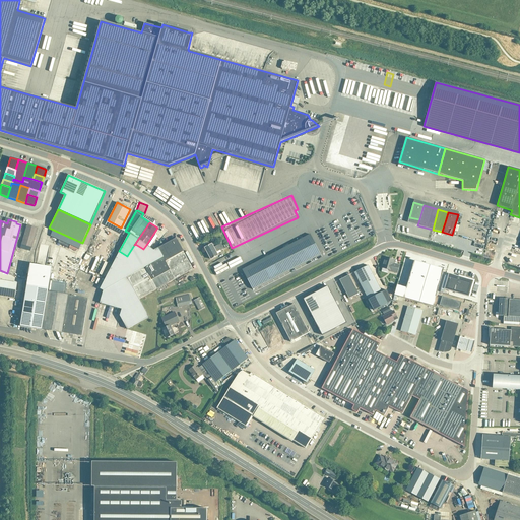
[(195,238),(208,232),(204,223),(191,231),(195,238)]
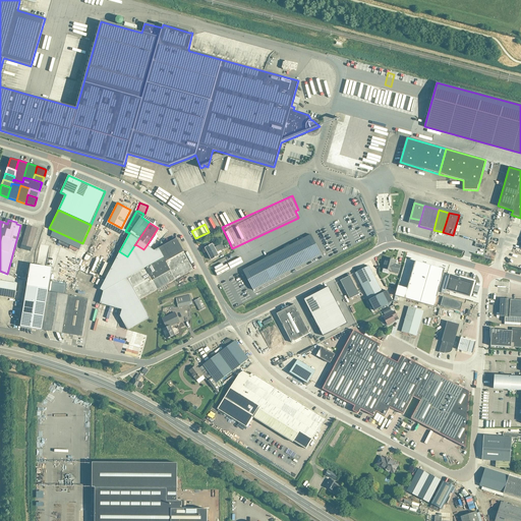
[(32,248),(38,228),(27,225),(21,245),(32,248)]
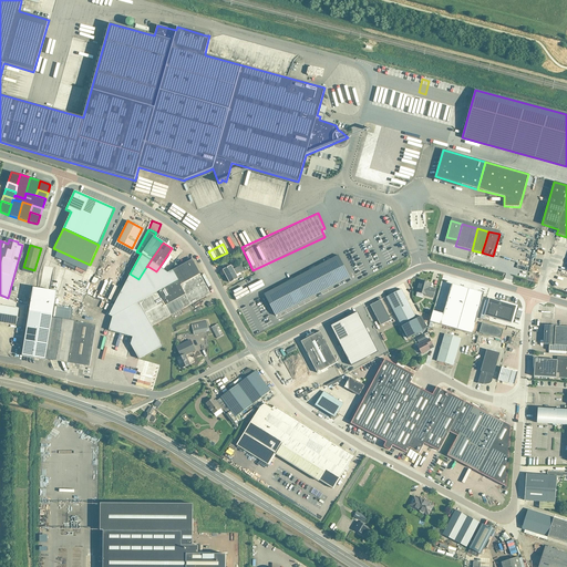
[(275,316),(349,277),(338,255),(264,294),(275,316)]
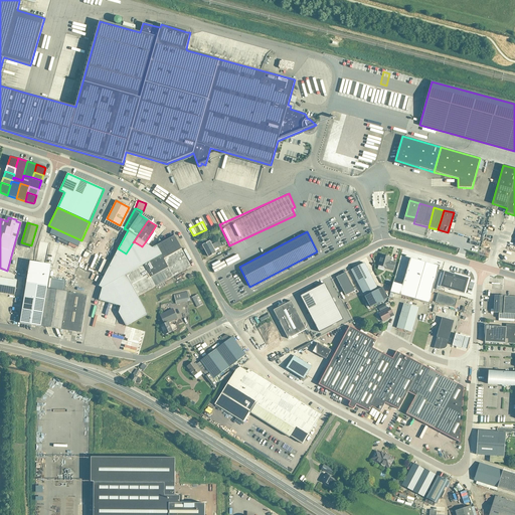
[(99,286),(102,288),(99,300),(121,306),(119,313),(126,326),(148,314),(138,296),(191,267),(187,260),(181,248),(174,235),(161,242),(159,241),(156,244),(157,245),(152,247),(145,242),(142,246),(134,241),(133,242),(126,253),(118,248),(99,286)]
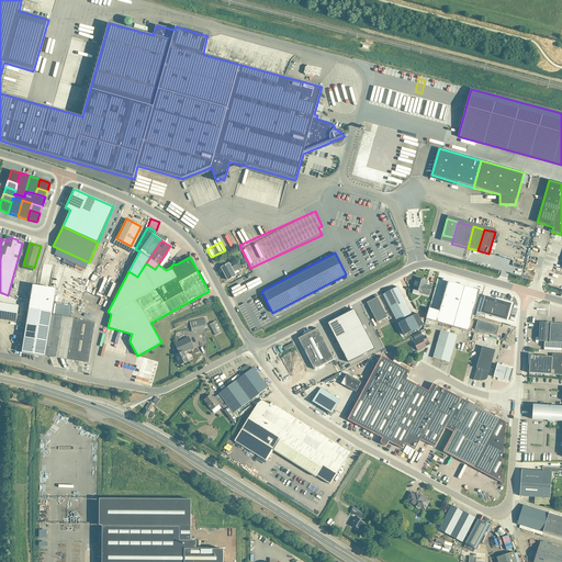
[(235,265),(231,267),(228,263),(221,268),(224,273),(240,266),(238,262),(235,265)]
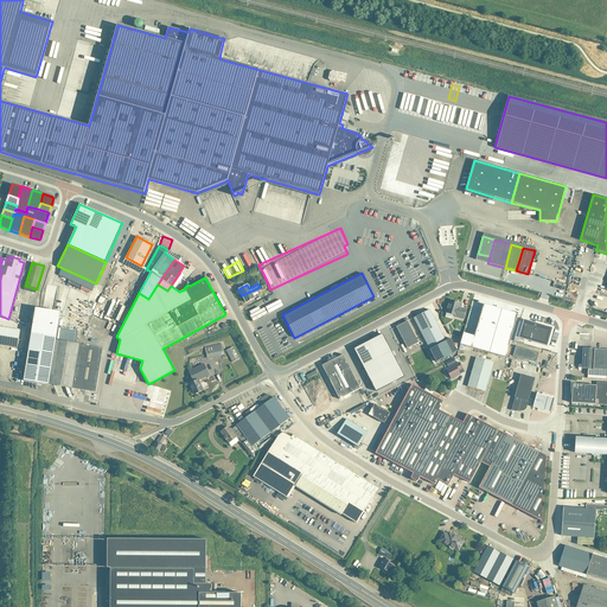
[(261,289),(260,287),(242,295),(246,302),(254,298),(253,294),(257,292),(261,289)]
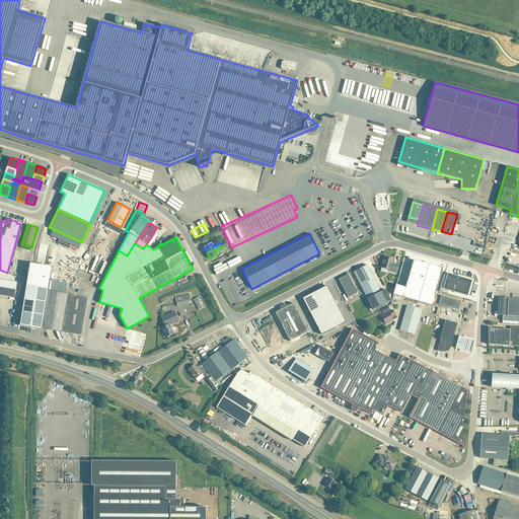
[(384,256),(383,261),(381,268),(387,269),(387,270),(396,273),(397,267),(393,265),(392,264),(393,258),(384,256)]
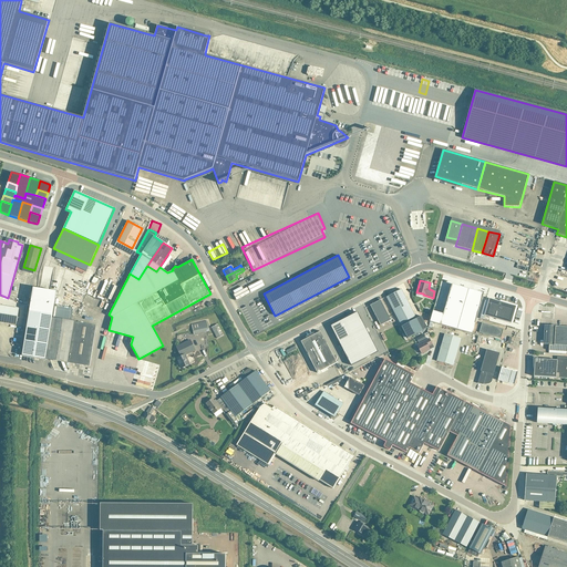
[(452,284),(447,299),(456,301),(460,287),(452,284)]
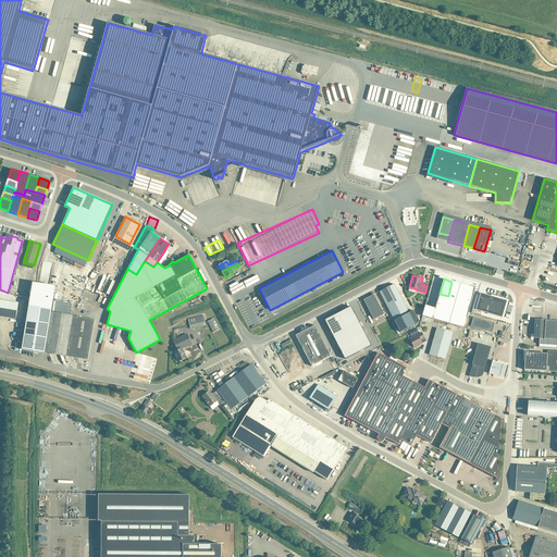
[(448,296),(446,300),(455,302),(460,284),(452,282),(448,296)]
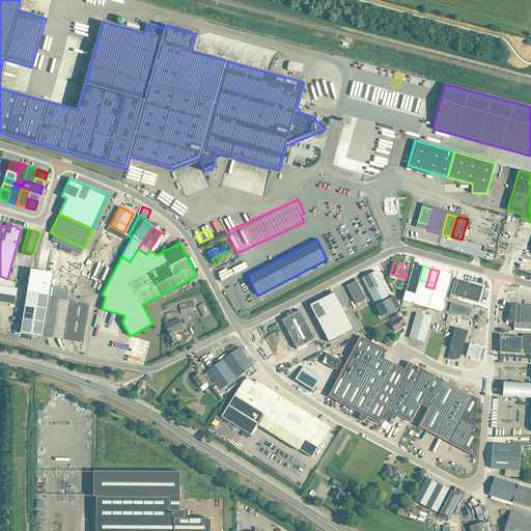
[(83,343),(89,304),(49,298),(53,273),(31,270),(27,294),(21,333),(43,336),(63,340),(63,339),(83,343)]
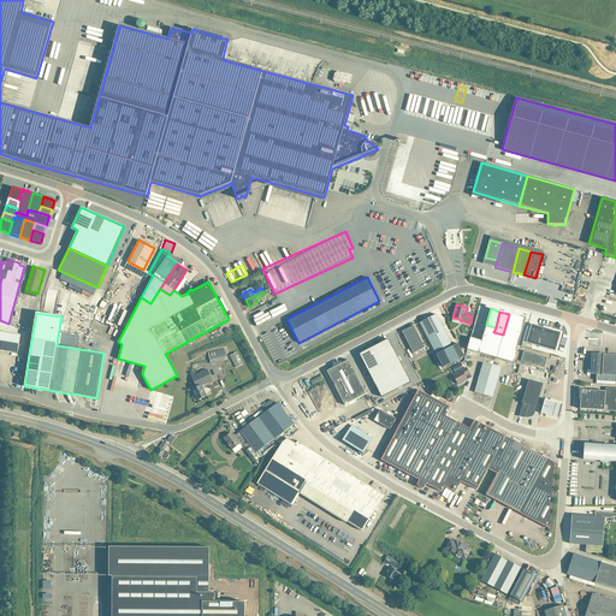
[(457,344),(452,347),(436,314),(420,323),(443,367),(465,356),(457,344)]
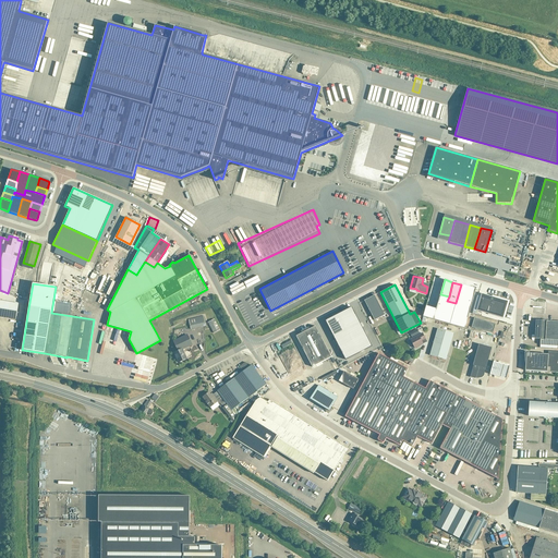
[(453,314),(450,324),(468,329),(471,318),(468,317),(475,289),(461,284),(456,303),(453,314)]
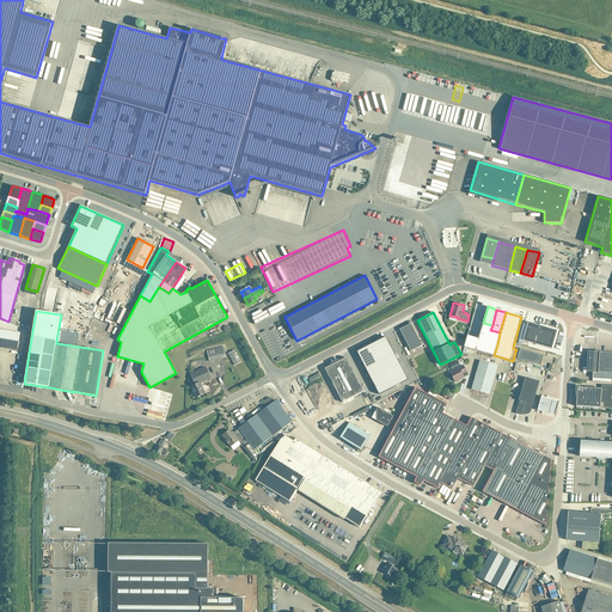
[(551,349),(557,330),(528,322),(522,341),(551,349)]
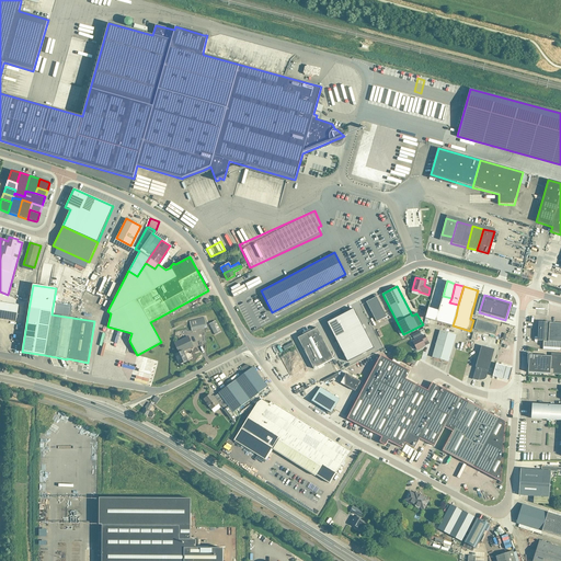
[(376,297),(366,302),(376,322),(387,317),(376,297)]
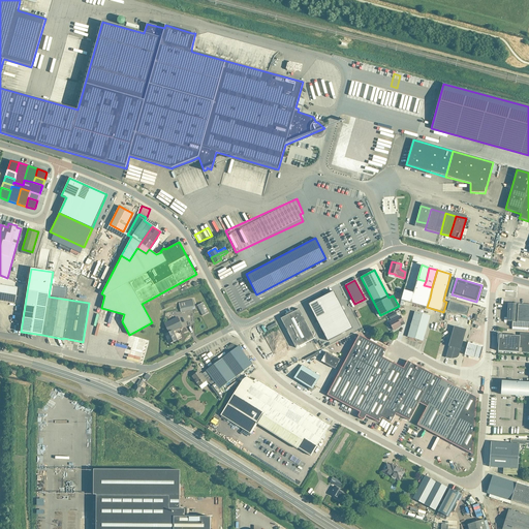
[(416,283),(413,292),(430,298),(432,287),(424,285),(416,283)]
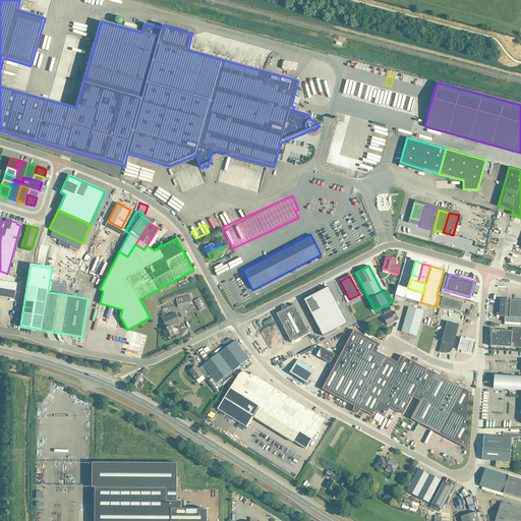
[(0,295),(14,298),(17,283),(0,280),(0,295)]
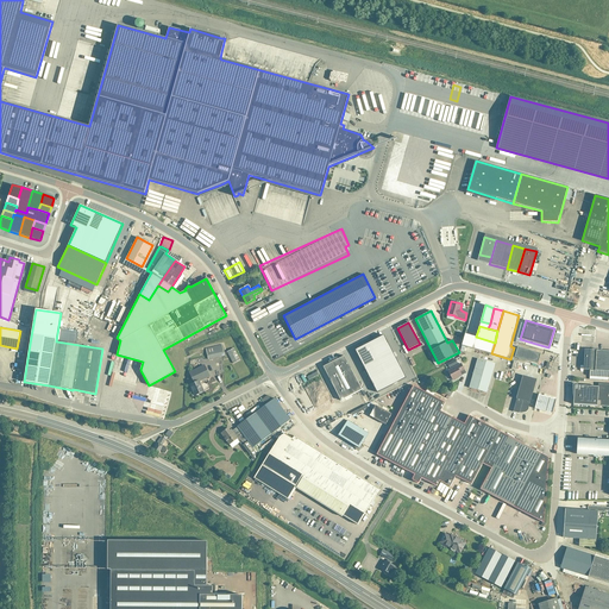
[(465,334),(462,345),(491,353),(495,343),(476,337),(465,334)]
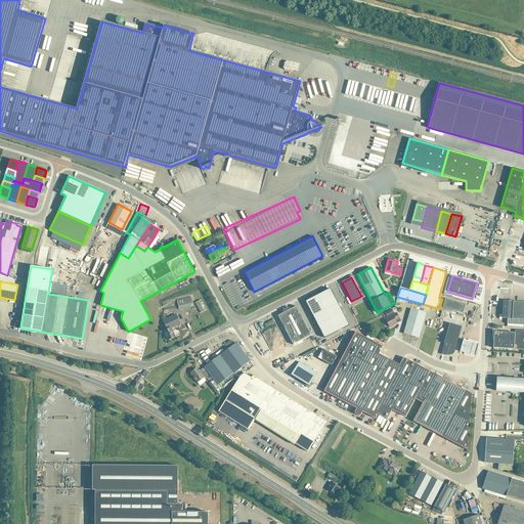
[(332,306),(338,303),(331,289),(323,292),(332,306)]
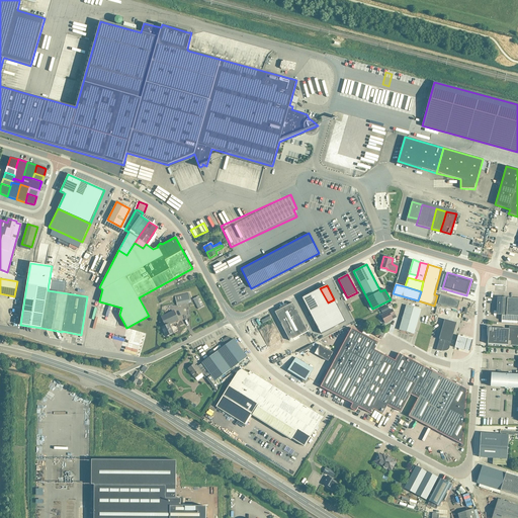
[(322,306),(328,303),(320,288),(314,291),(322,306)]
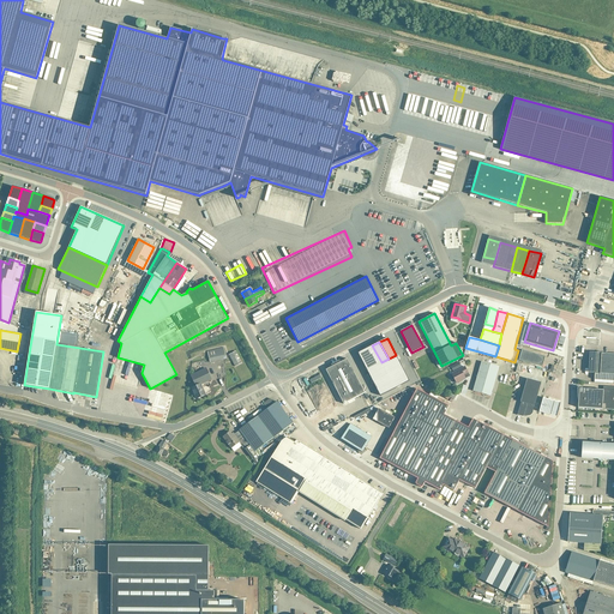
[(381,362),(372,345),(365,349),(374,366),(381,362)]
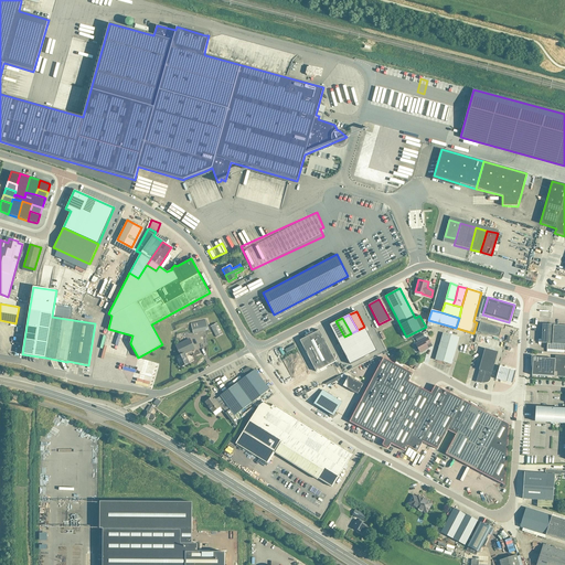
[(191,323),(193,333),(209,330),(205,319),(191,323)]
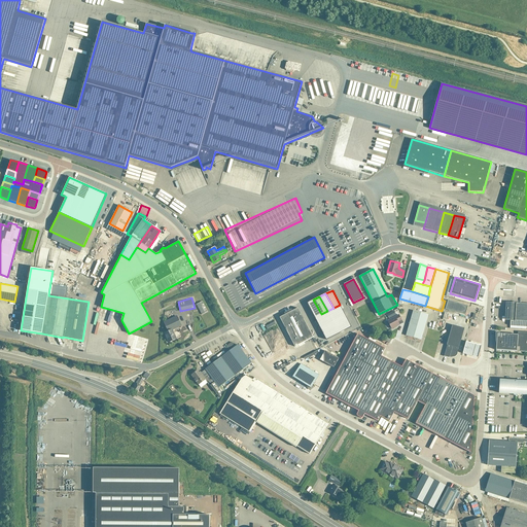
[(321,314),(313,300),(307,303),(315,318),(321,314)]
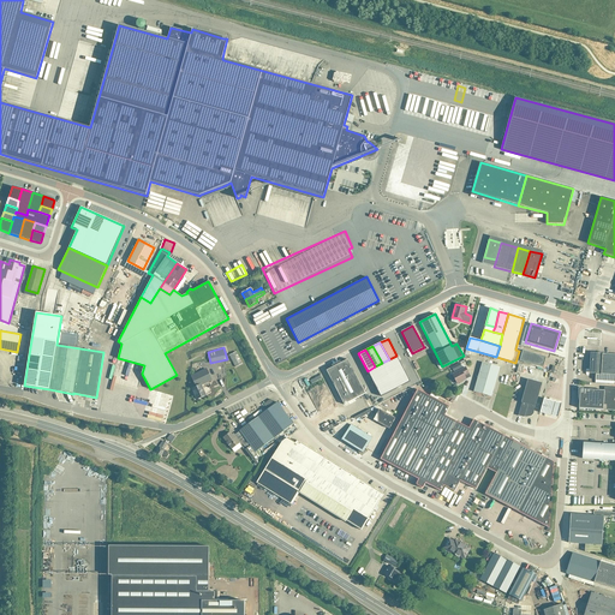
[(543,368),(545,357),(523,350),(520,360),(543,368)]
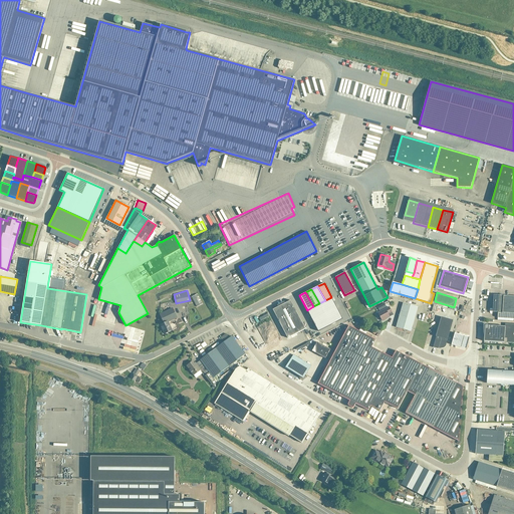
[(202,304),(197,293),(192,296),(197,306),(202,304)]
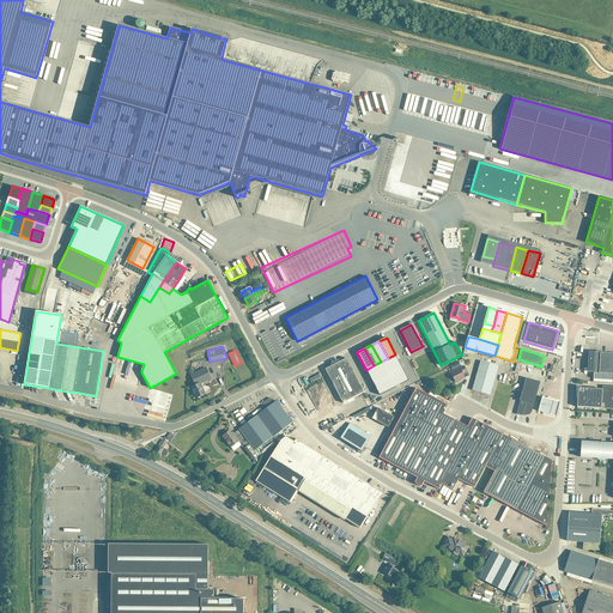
[(601,352),(588,351),(588,368),(594,368),(594,372),(593,381),(612,382),(612,380),(612,353),(601,353),(601,352)]
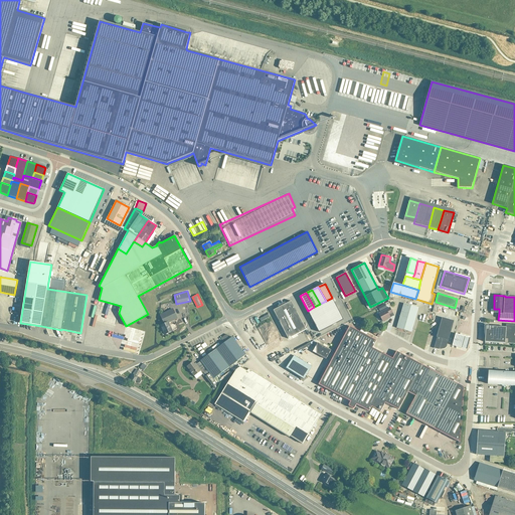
[(336,305),(332,298),(326,301),(320,304),(323,311),(336,305)]
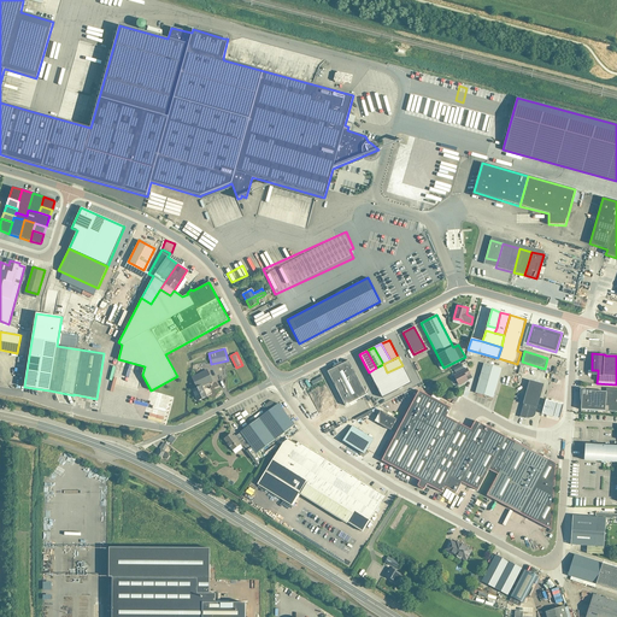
[(348,360),(328,371),(345,406),(366,394),(348,360)]
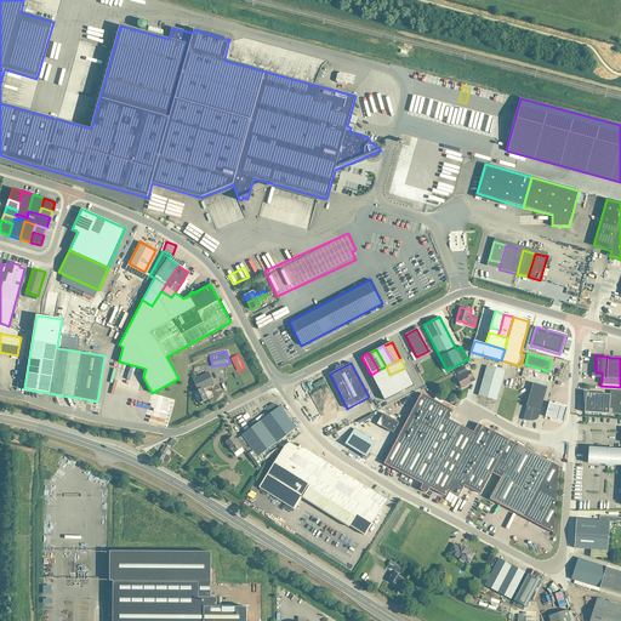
[(486,365),(486,368),(482,381),(478,396),(496,400),(505,371),(486,365)]
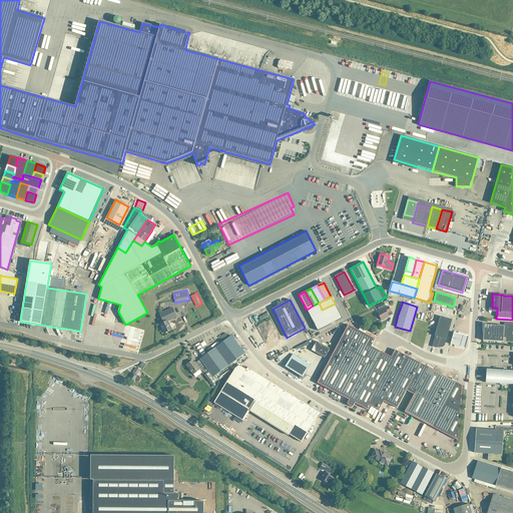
[(322,310),(319,303),(313,306),(307,310),(311,317),(322,310)]
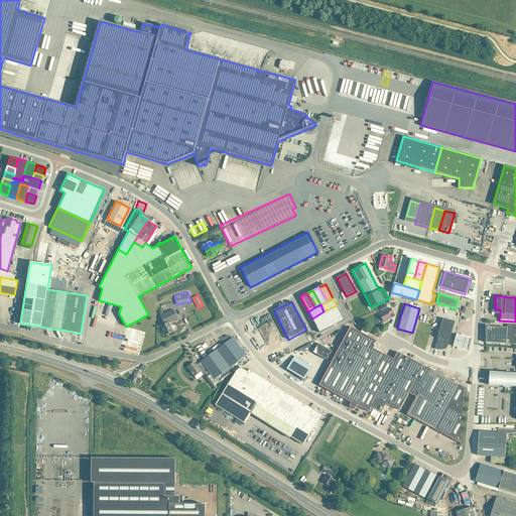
[(337,305),(324,311),(328,319),(334,315),(340,312),(337,305)]
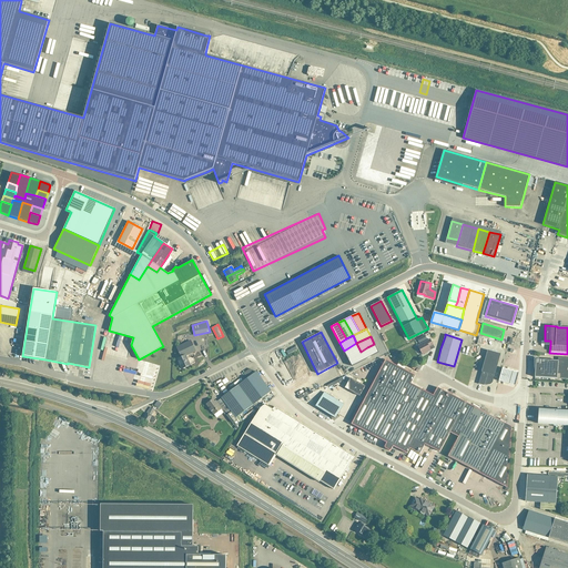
[(435,348),(433,345),(429,340),(417,345),(423,354),(430,351),(435,348)]
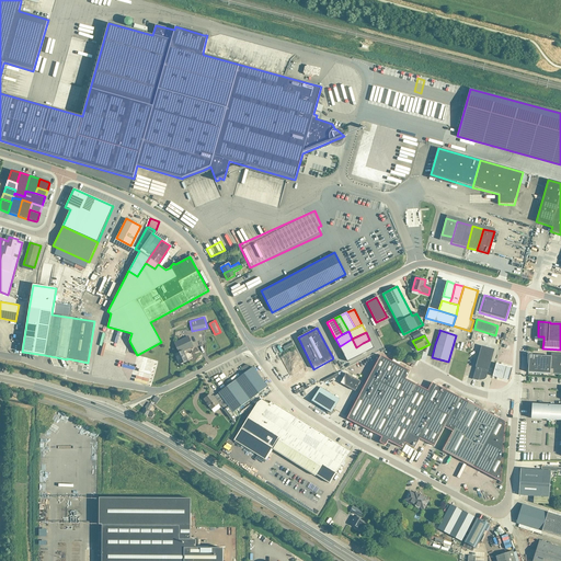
[(187,361),(183,351),(193,346),(189,336),(174,343),(179,353),(175,354),(180,364),(187,361)]
